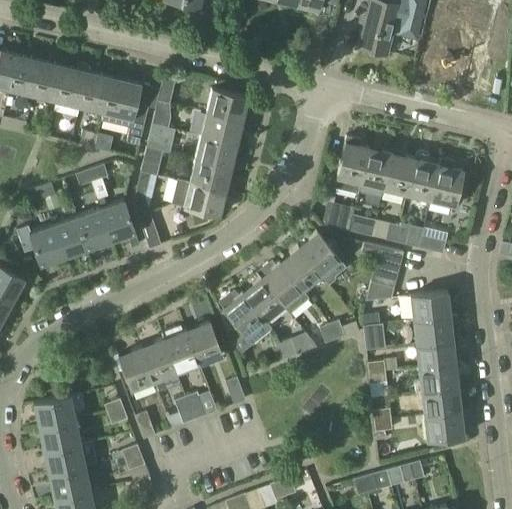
[(201,0),(164,0),(165,1),(199,10),(201,0)]
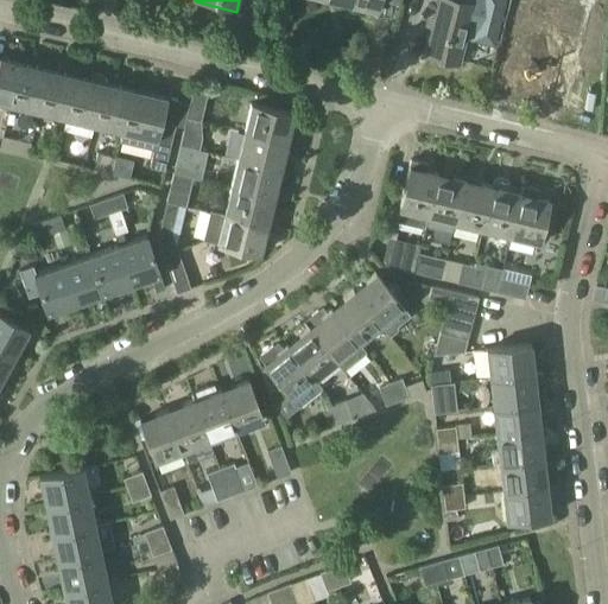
[(310,0),(377,16),(380,2),(400,7),(400,0),(310,0)]
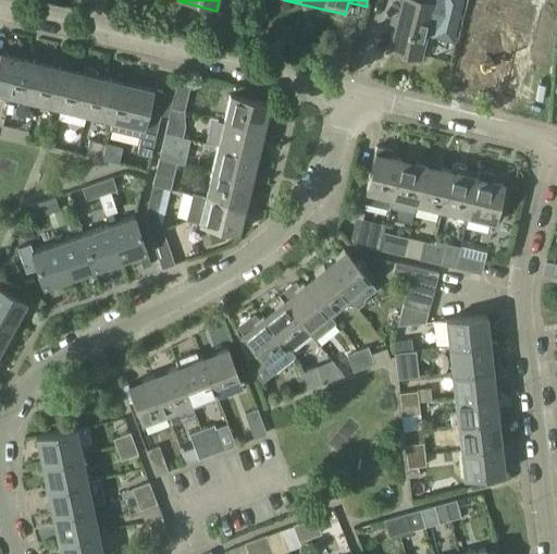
[(445,9),(408,0),(403,0),(391,52),(421,60),(431,21),(442,23),(445,9)]
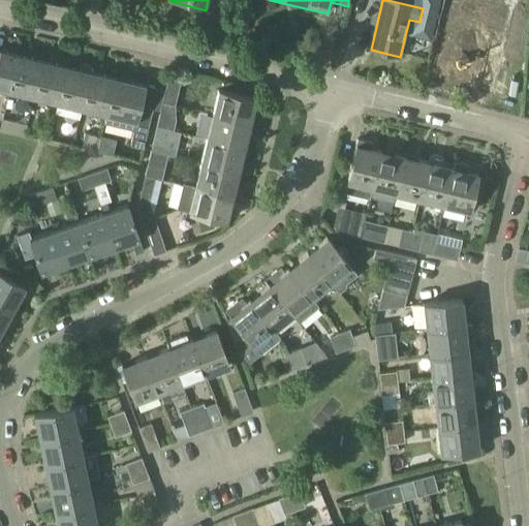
[(445,13),(439,40),(450,43),(445,68),(475,75),(488,24),(445,13)]
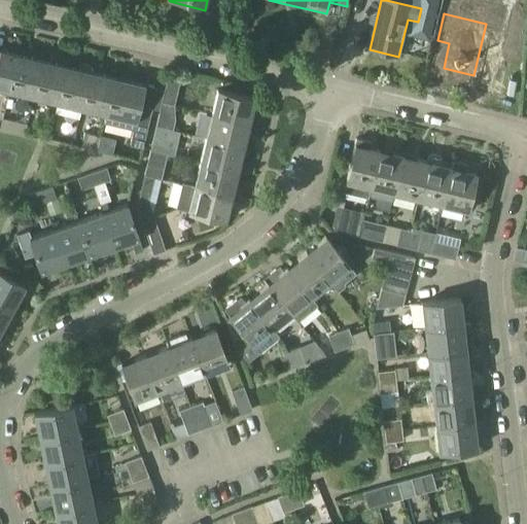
[(486,24),(473,75),(503,82),(510,56),(522,59),(526,41),(526,25),(526,20),(515,18),(512,30),(504,28),(486,24)]
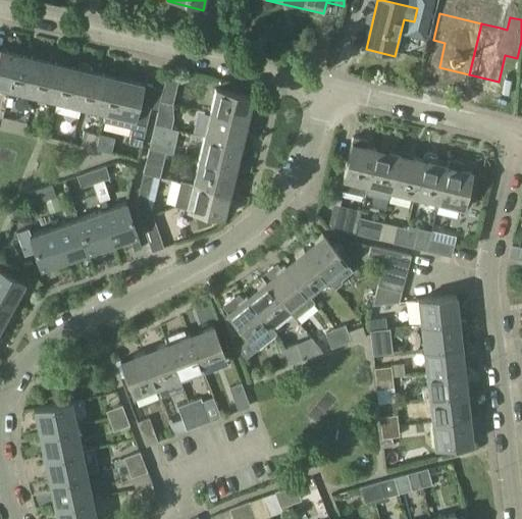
[(18,81),(24,57),(0,51),(0,52),(0,94),(1,94),(2,89),(10,91),(13,80),(18,81)]
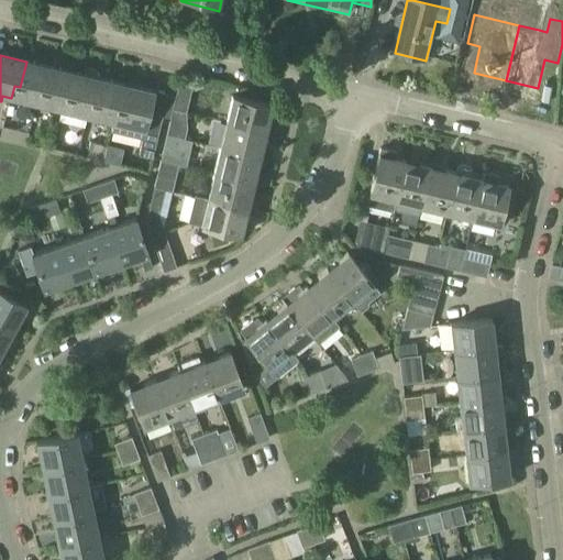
[(46,92),(52,67),(26,62),(20,87),(14,86),(11,98),(37,105),(41,91),(46,92)]
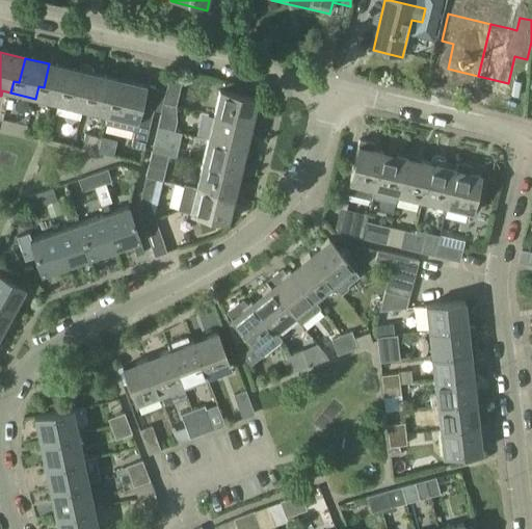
[(68,94),(74,70),(49,63),(44,87),(38,86),(35,99),(59,105),(62,93),(68,94)]
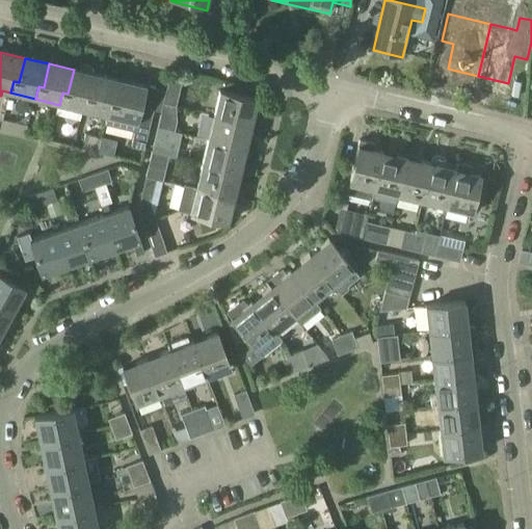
[(74,70),(68,94),(62,93),(59,105),(84,111),(87,99),(92,100),(98,76),(74,70)]
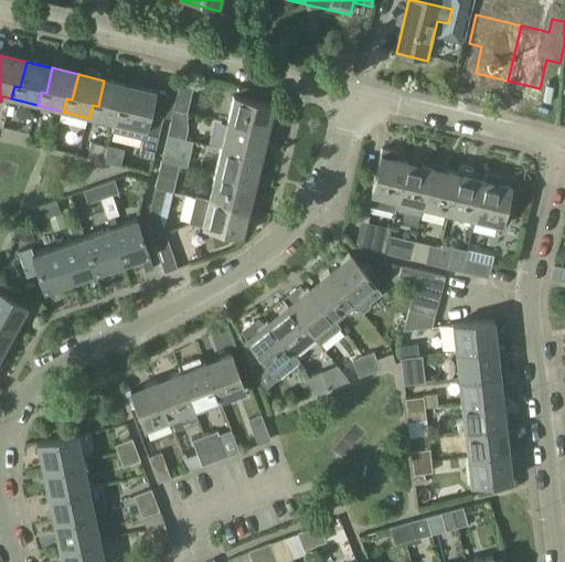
[(104,81),(98,106),(93,105),(89,118),(113,124),(116,108),(125,110),(130,86),(104,81)]
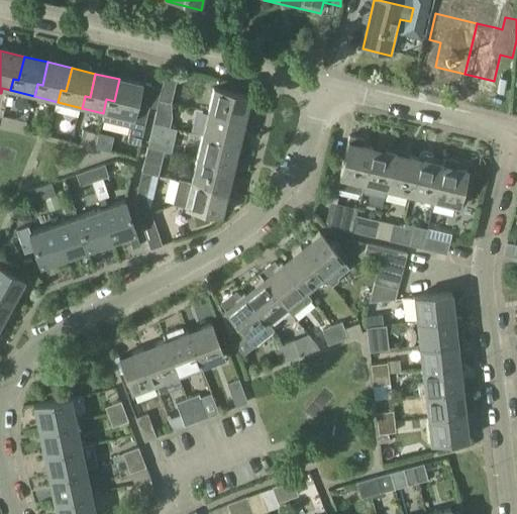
[(103,113),(101,122),(131,129),(127,144),(140,147),(150,108),(138,105),(142,85),(119,79),(114,101),(106,99),(103,113)]
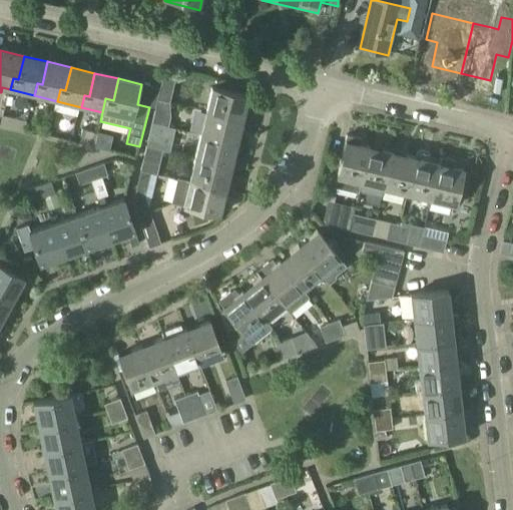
[(158,102),(170,105),(176,81),(164,78),(158,102)]
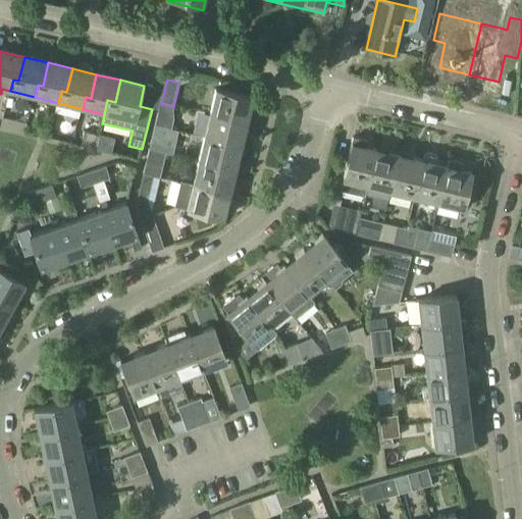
[(248,124),(254,101),(216,92),(211,115),(248,124)]
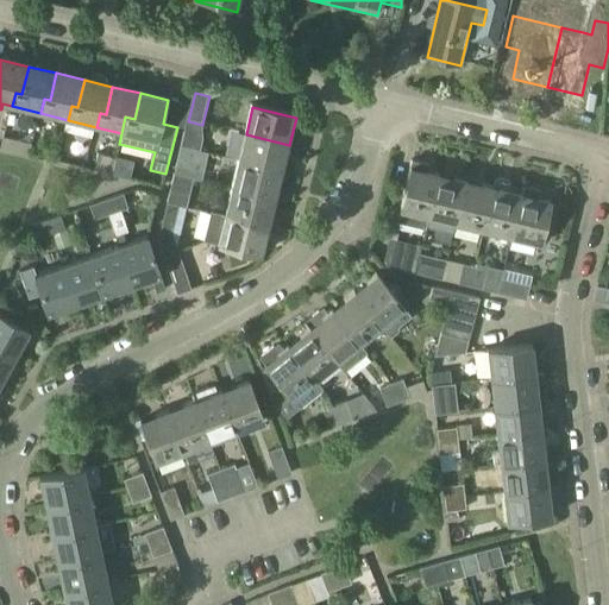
[(283,174),(289,145),(246,134),(239,163),(283,174)]
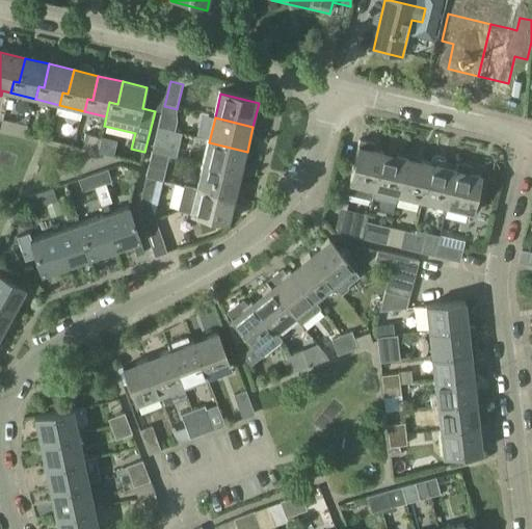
[(161,120),(158,131),(176,135),(178,124),(161,120)]
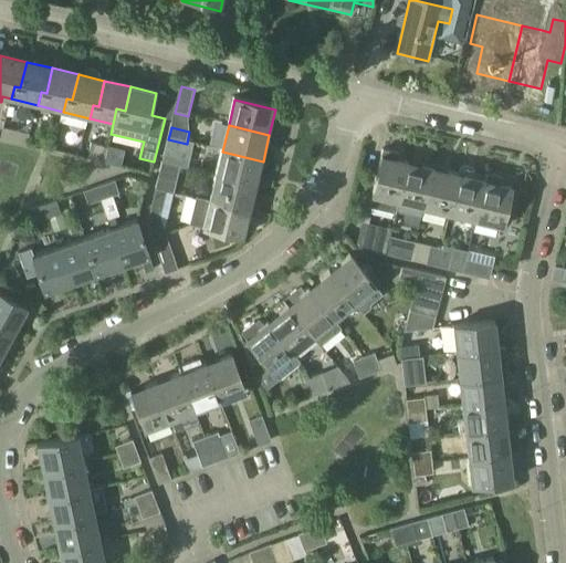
[(166,150),(184,155),(187,144),(168,139),(166,150)]
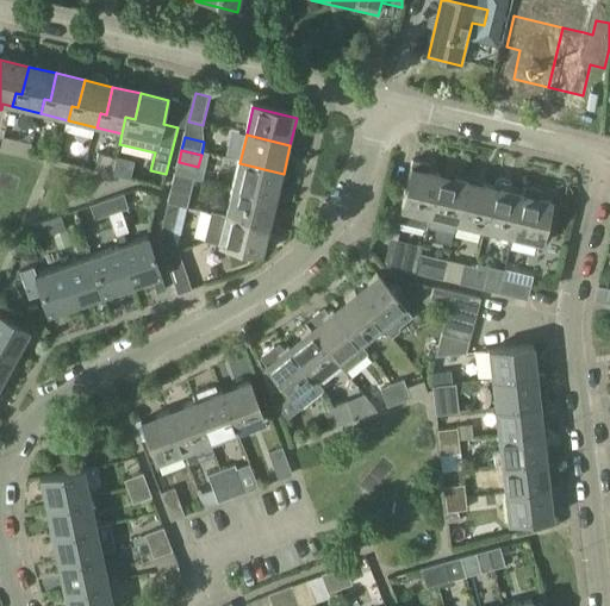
[(116,162),(101,160),(98,173),(112,176),(116,162)]
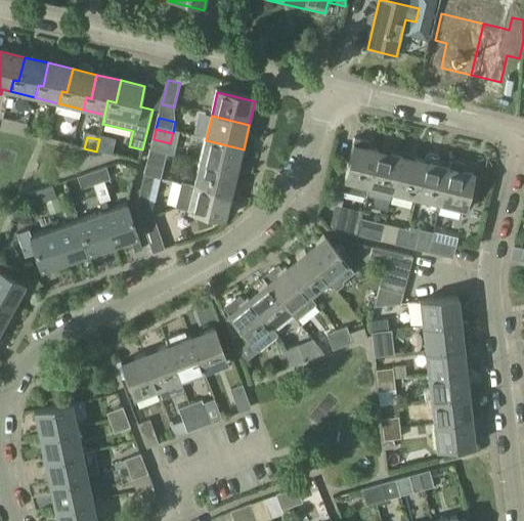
[(237,173),(244,149),(206,140),(200,165),(237,173)]
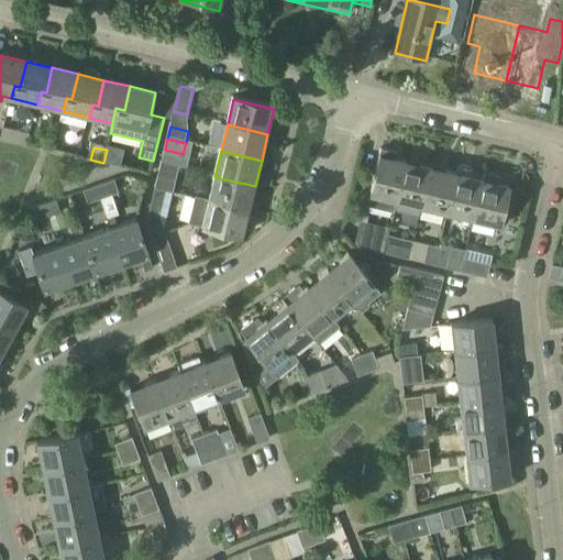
[(381,152),(379,157),(370,197),(367,208),(394,215),(394,211),(396,204),(406,163),(395,161),(397,155),(381,152)]
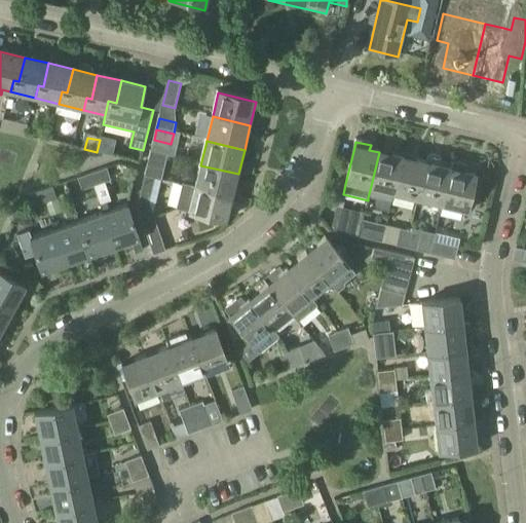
[(391,202),(392,195),(395,195),(403,158),(379,152),(370,190),(368,197),(391,202)]
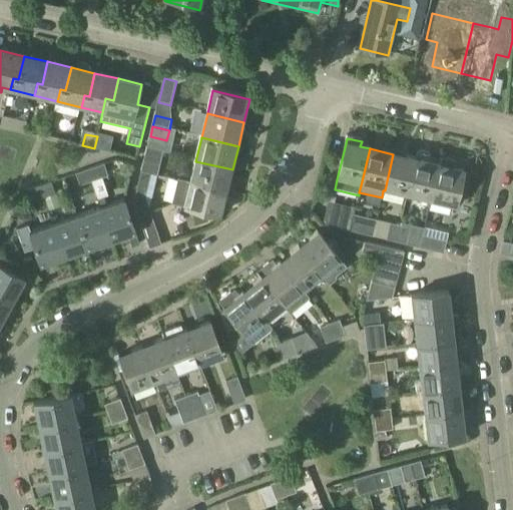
[(144,158),(158,162),(162,160),(163,153),(147,149),(144,158)]
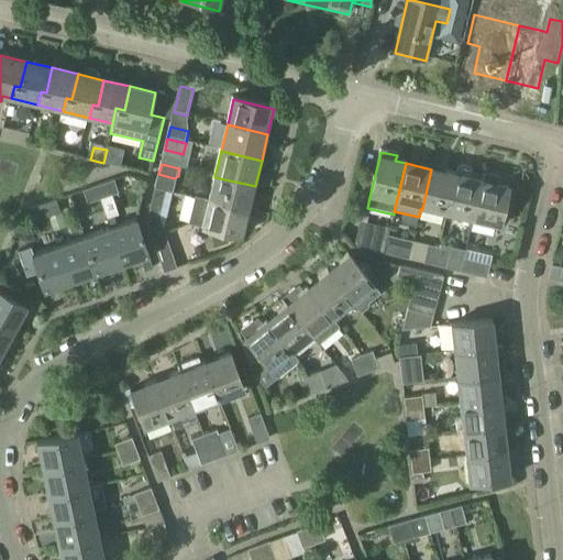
[(473,179),(474,175),(471,171),(464,168),(459,172),(457,176),(449,216),(474,221),(484,182),(473,179)]
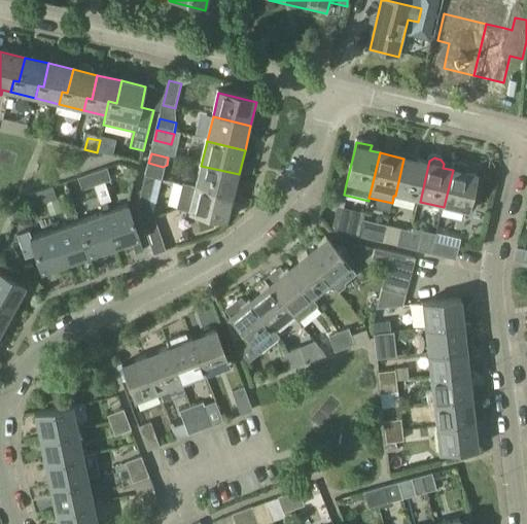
[(420,202),(428,165),(403,159),(395,196),(420,202)]
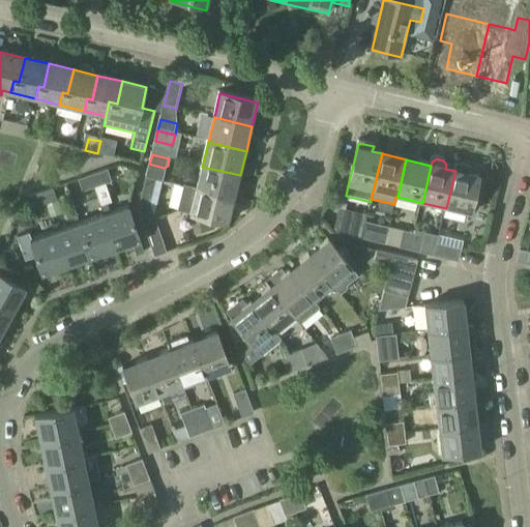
[(446,208),(471,214),(472,212),(477,214),(480,199),(475,198),(480,177),(468,174),(469,168),(458,165),(455,171),(446,208)]
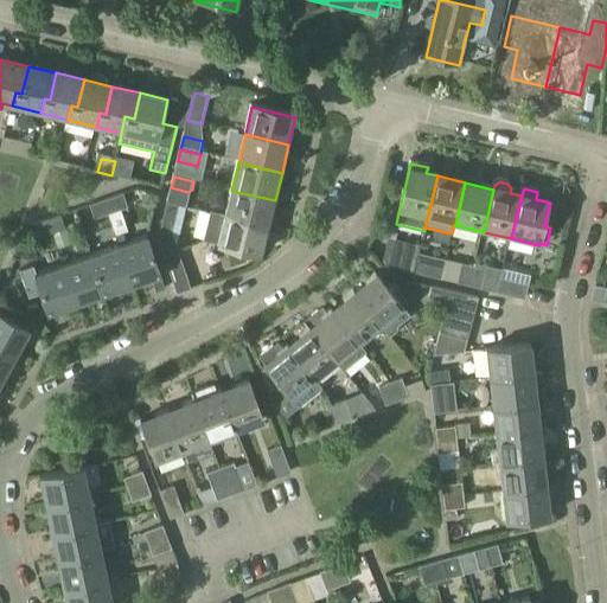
[(268,229),(275,200),(231,191),(225,218),(268,229)]
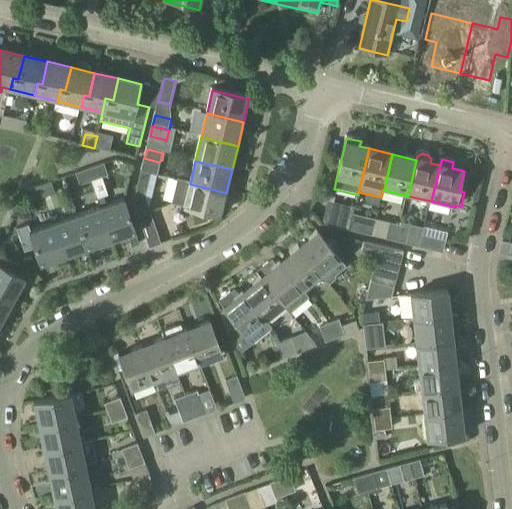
[(160,167),(143,164),(141,174),(157,177),(160,167)]
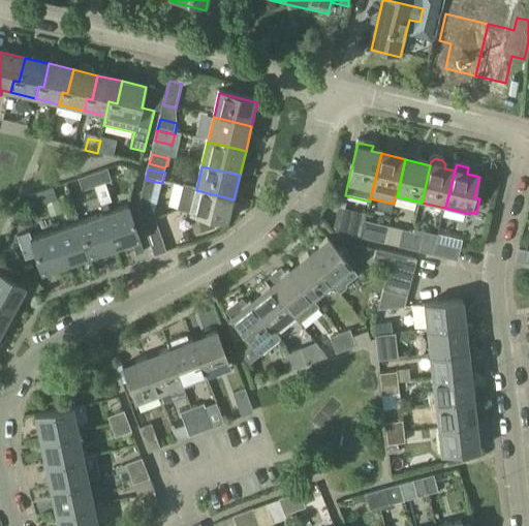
[(106,185),(102,173),(90,177),(94,189),(106,185)]
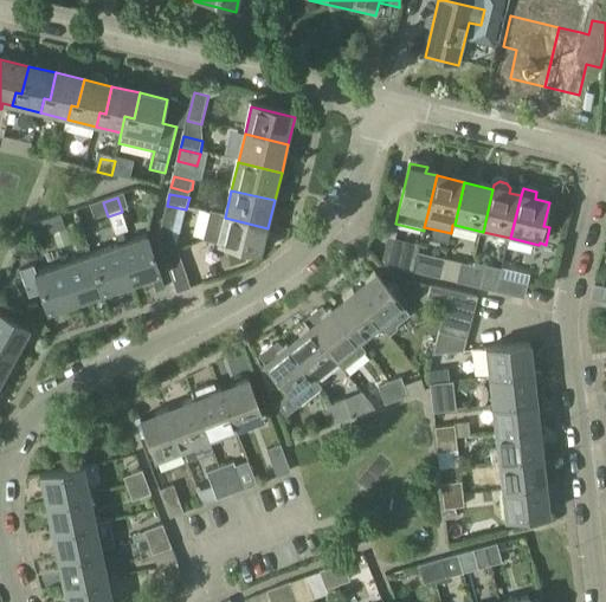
[(108,217),(103,202),(90,207),(95,221),(108,217)]
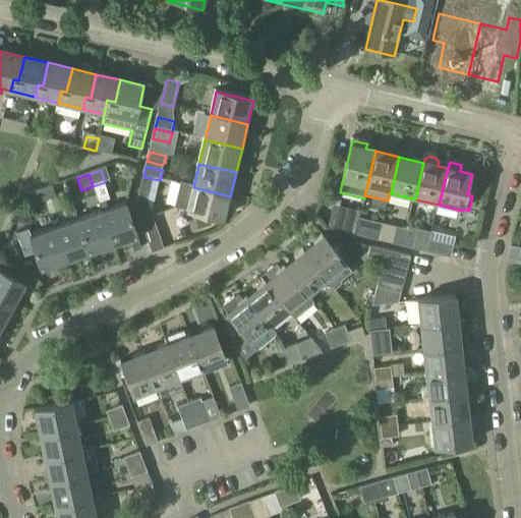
[(230,196),(193,187),(180,184),(174,209),(224,221),(230,196)]
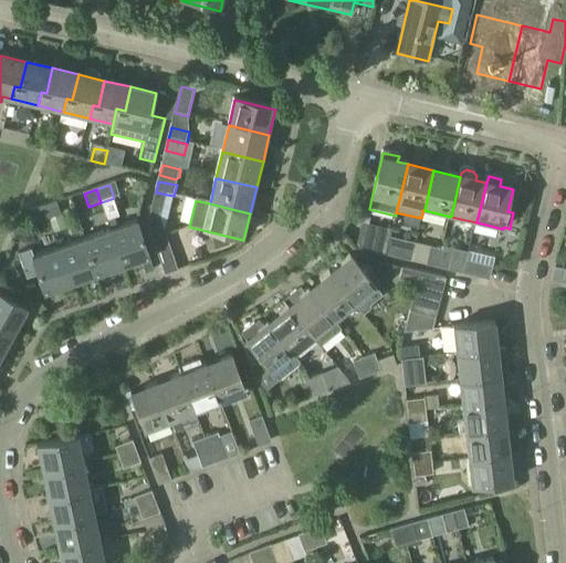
[(62,216),(58,202),(44,207),(49,220),(62,216)]
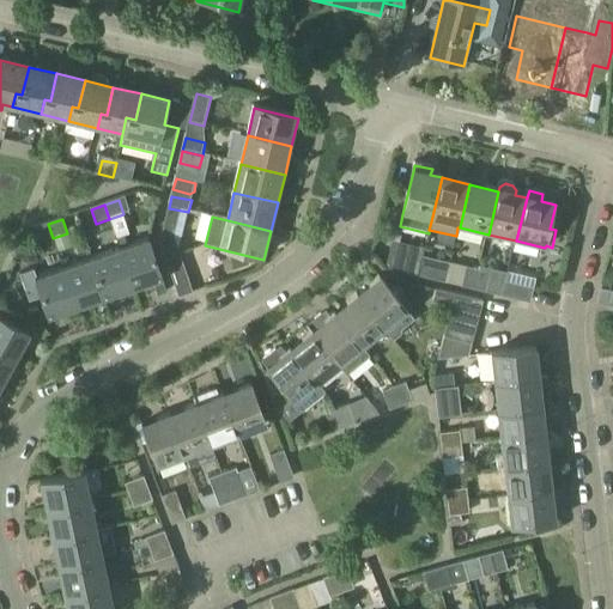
[(48,224),(35,227),(40,242),(53,238),(48,224)]
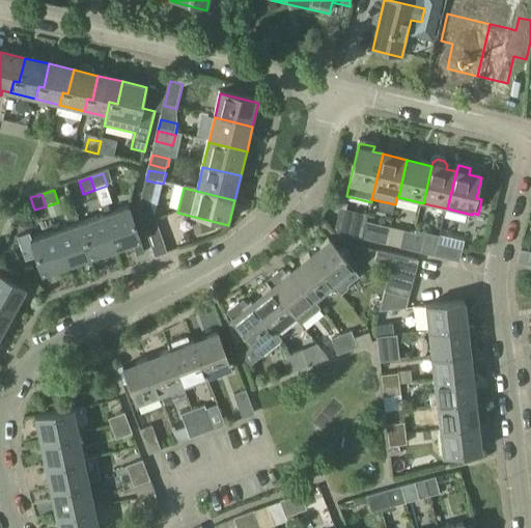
[(330,197),(327,207),(340,212),(343,201),(330,197)]
